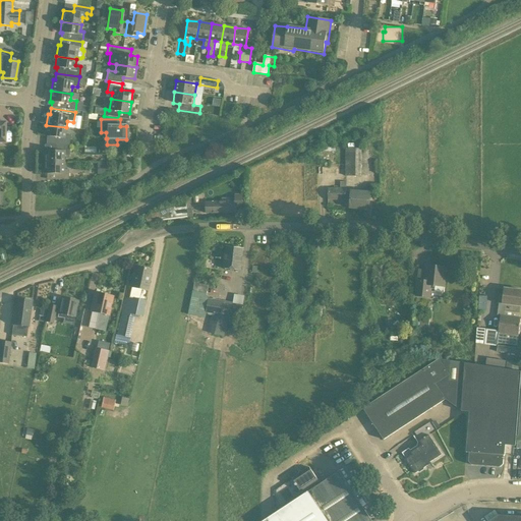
[(47,136),(46,143),(69,146),(70,135),(65,134),(66,127),(46,125),(45,136),(47,136)]
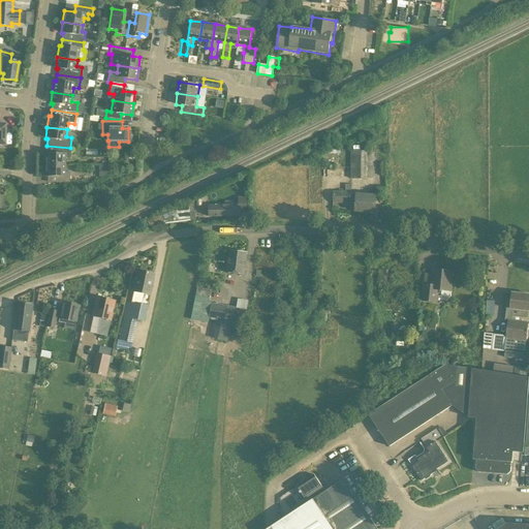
[(65,165),(65,158),(70,158),(70,148),(47,146),(47,153),(44,153),(44,165),(65,165)]
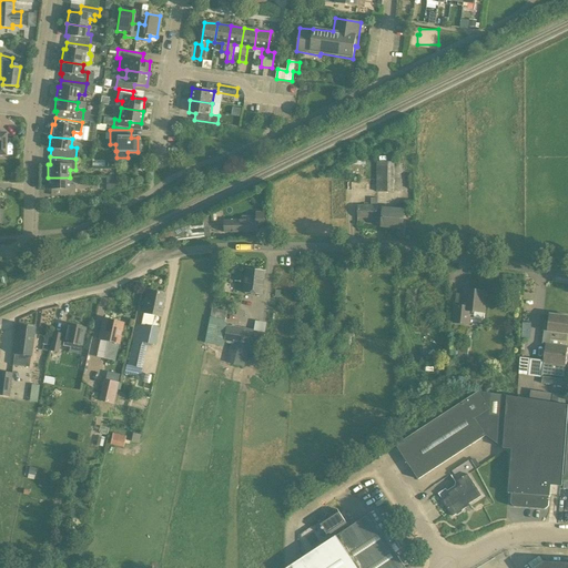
[(377,162),(376,192),(394,192),(394,162),(377,162)]
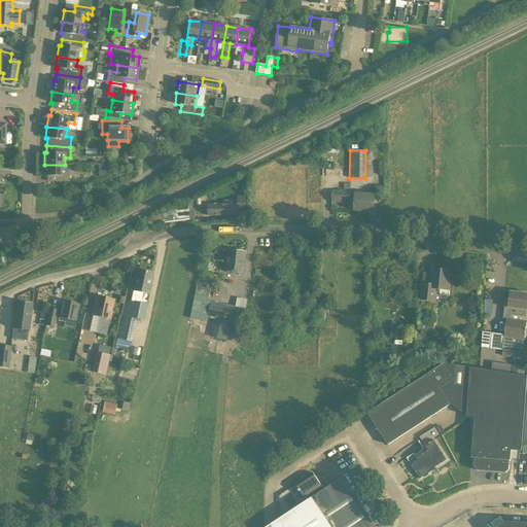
[(70,171),(65,171),(65,165),(44,165),(44,176),(47,176),(47,182),(69,182),(70,171)]
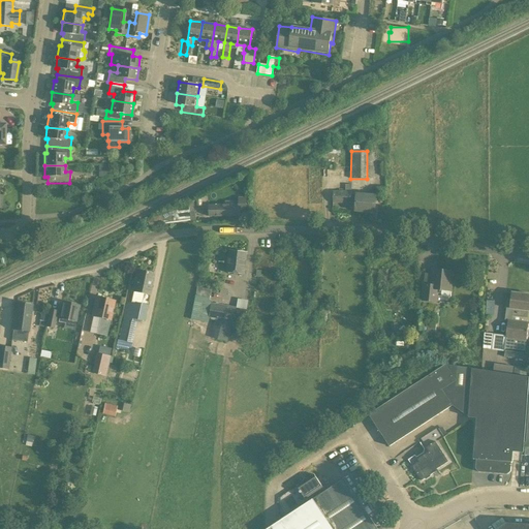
[(351,200),(355,201),(355,212),(375,213),(376,196),(351,194),(351,191),(352,184),(345,184),(345,191),(333,191),(333,204),(351,204),(351,200)]
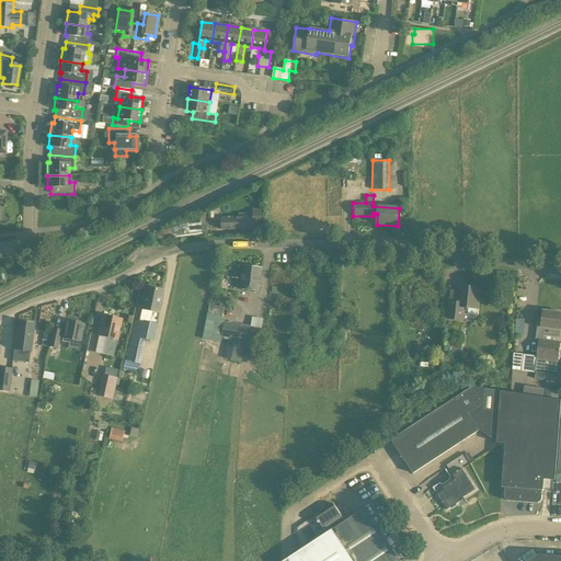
[(253,209),(253,214),(239,214),(239,218),(221,218),(221,230),(255,229),(255,227),(261,226),(261,224),(262,224),(262,209),(253,209)]
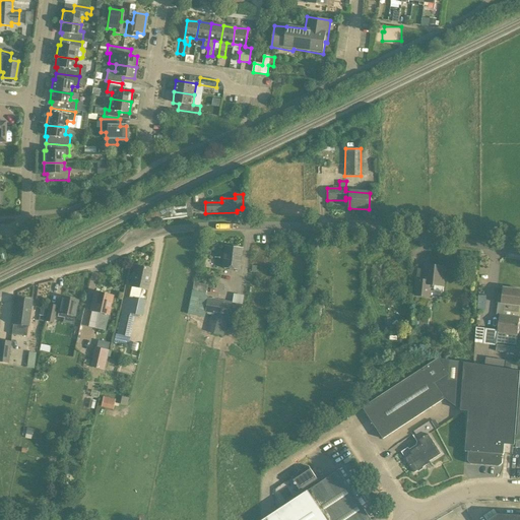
[(225,247),(222,268),(241,270),(243,249),(225,247)]
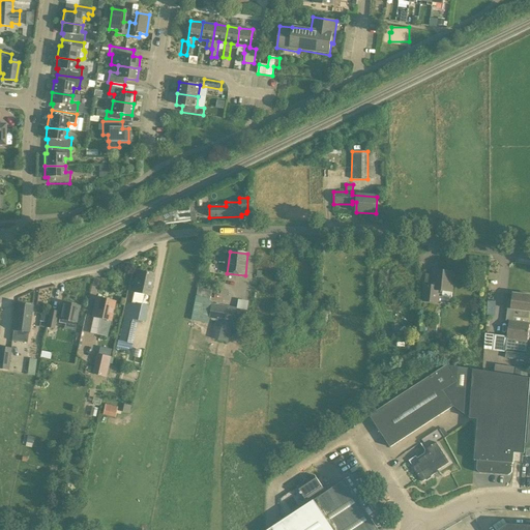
[(452,292),(453,281),(452,281),(452,272),(434,270),(433,287),(424,286),(422,301),(437,302),(438,294),(442,295),(442,291),(452,292)]
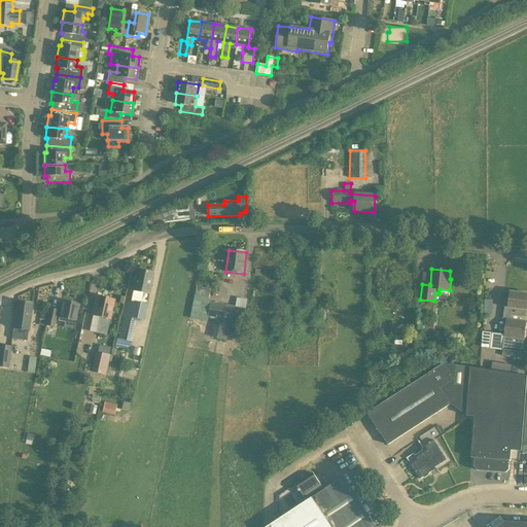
[(141,303),(143,293),(149,294),(153,274),(136,270),(132,290),(129,290),(117,337),(116,337),(114,347),(127,351),(129,343),(123,342),(124,339),(133,341),(134,330),(134,319),(143,321),(147,304),(141,303)]
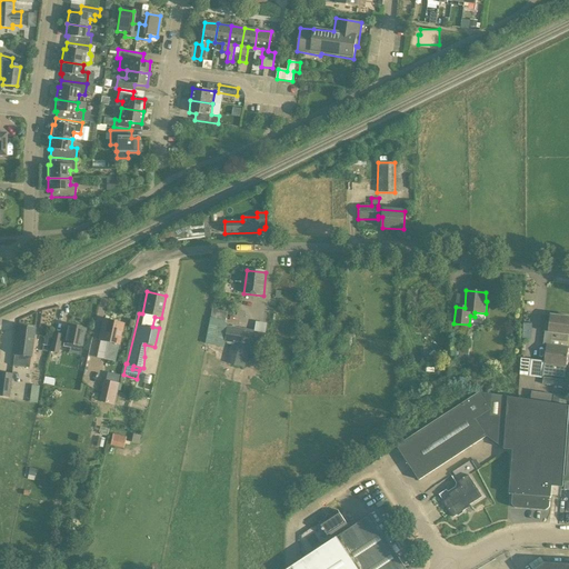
[(212,308),(210,318),(226,321),(228,312),(212,308)]
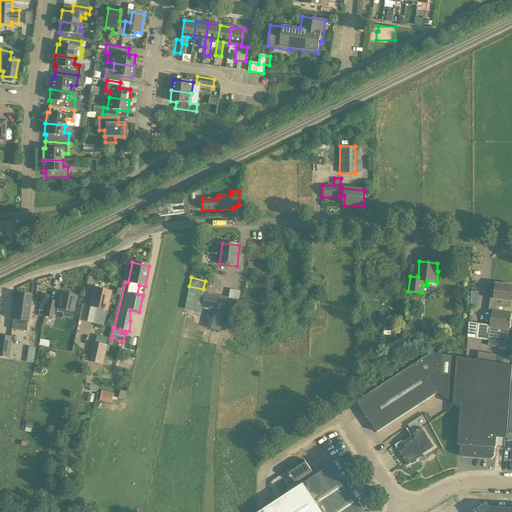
[(511,285),(495,284),(495,290),(490,289),(489,298),(490,298),(489,310),(492,310),(490,325),(477,324),(476,339),(489,340),(489,337),(508,340),(511,312),(511,285)]
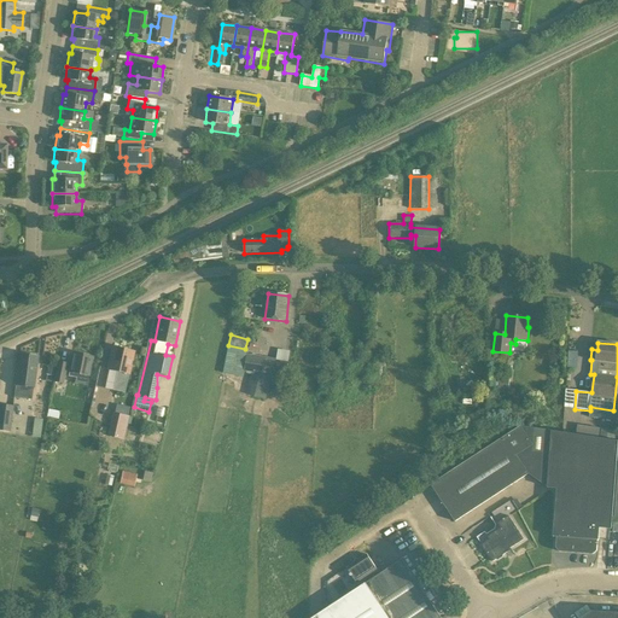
[(124,394),(128,374),(134,353),(112,348),(108,369),(117,372),(112,390),(124,394)]
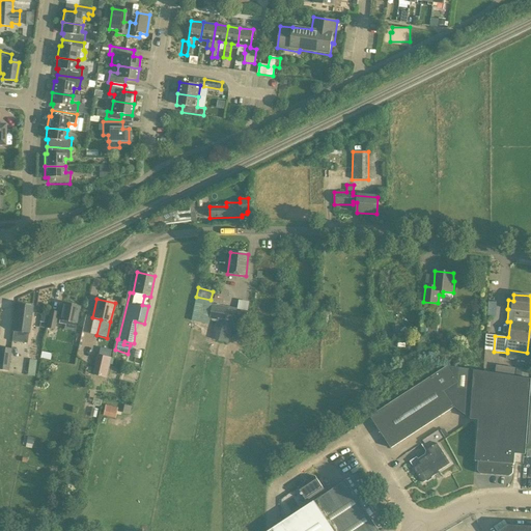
[(217,322),(212,338),(228,343),(233,324),(245,326),(248,303),(239,302),(238,310),(213,305),(211,320),(217,322)]
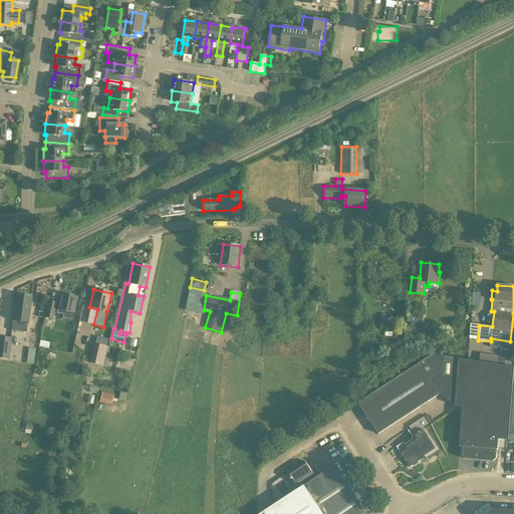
[(71,320),(73,312),(76,297),(60,294),(57,309),(63,310),(61,318),(71,320)]
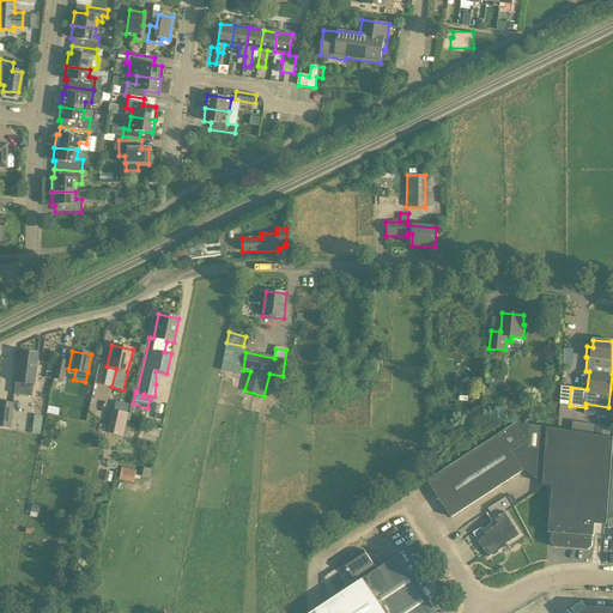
[(31,396),(32,383),(37,354),(19,352),(13,394),(31,396)]
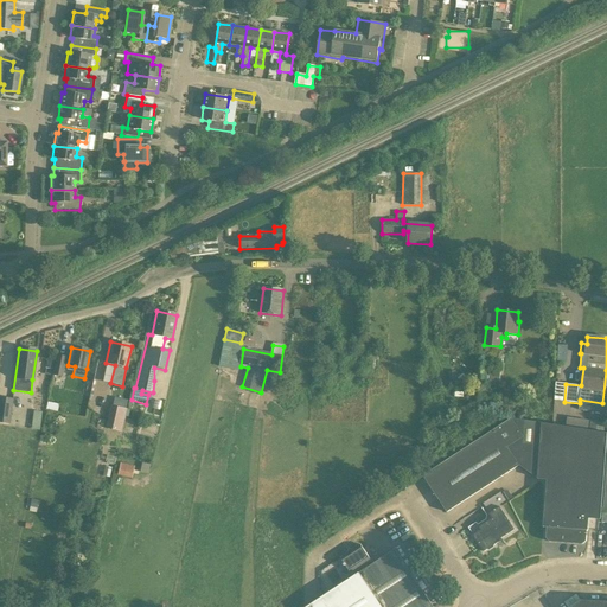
[(52,375),(62,377),(66,357),(56,355),(55,360),(53,370),(52,375)]
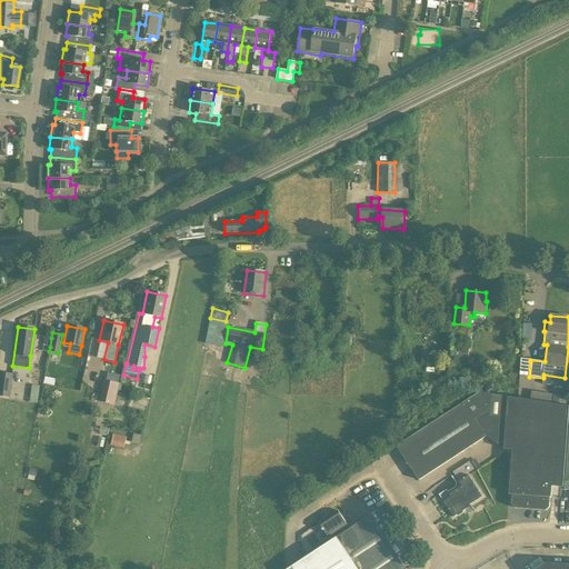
[(50,347),(51,338),(45,336),(42,346),(50,347)]
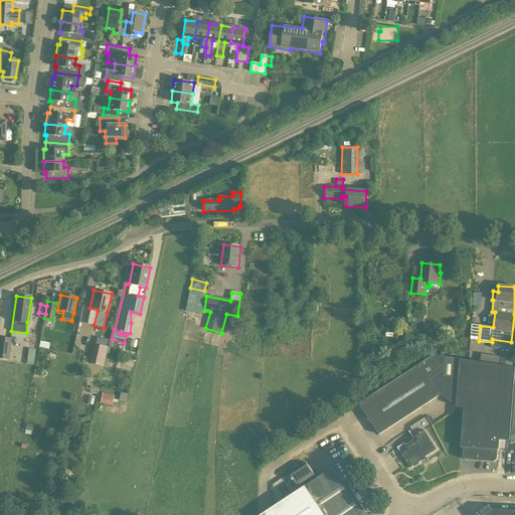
[(414,324),(424,325),(424,316),(414,315),(414,324)]
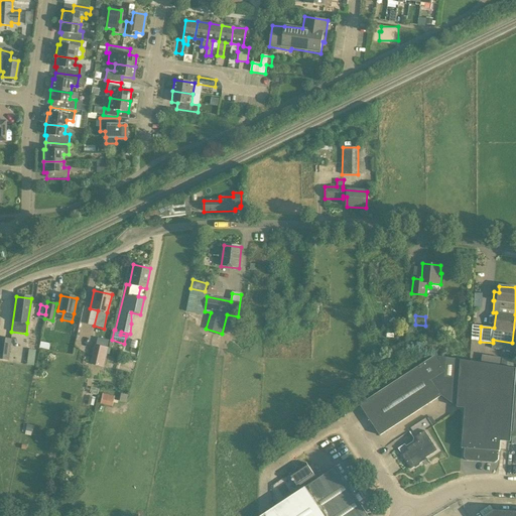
[(11,339),(0,337),(0,359),(8,361),(11,339)]
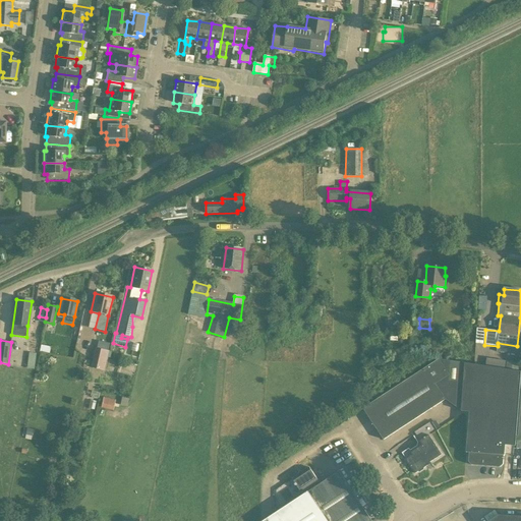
[(95,348),(91,367),(104,370),(107,357),(110,358),(111,351),(95,348)]
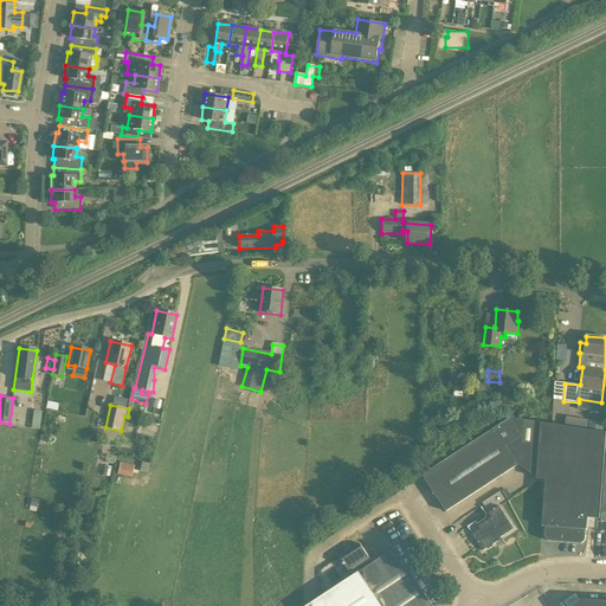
[(522,437),(510,418),(423,475),(446,511),(519,465),(507,447),(522,437)]
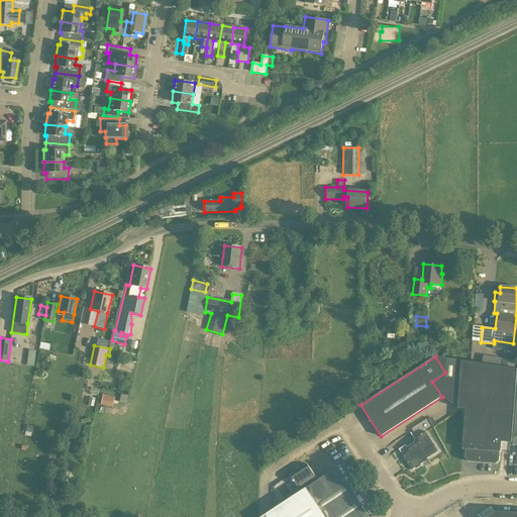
[(502,442),(511,442),(516,371),(516,369),(460,365),(457,408),(466,409),(462,449),(466,449),(464,458),(468,461),(496,463),(499,461),(500,452),(501,452),(502,442)]
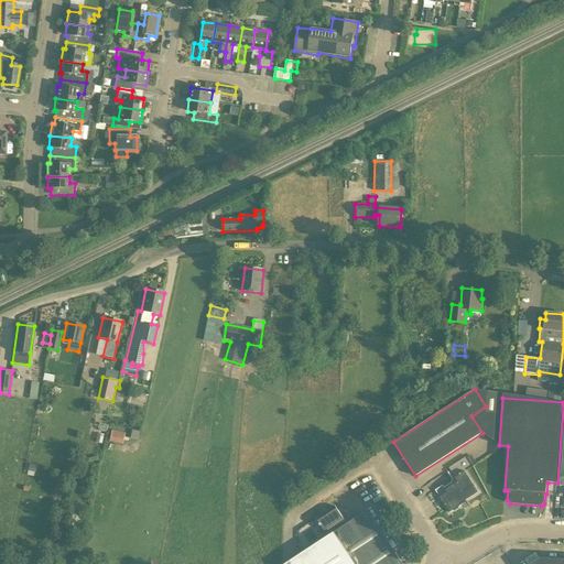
[(109,440),(122,444),(126,433),(112,429),(109,440)]
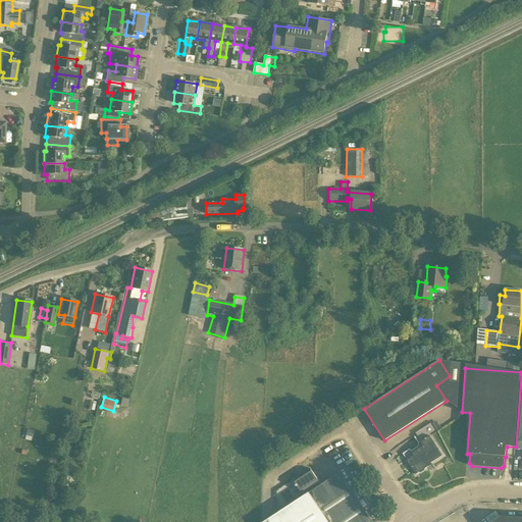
[(23,438),(33,439),(34,430),(24,429),(23,438)]
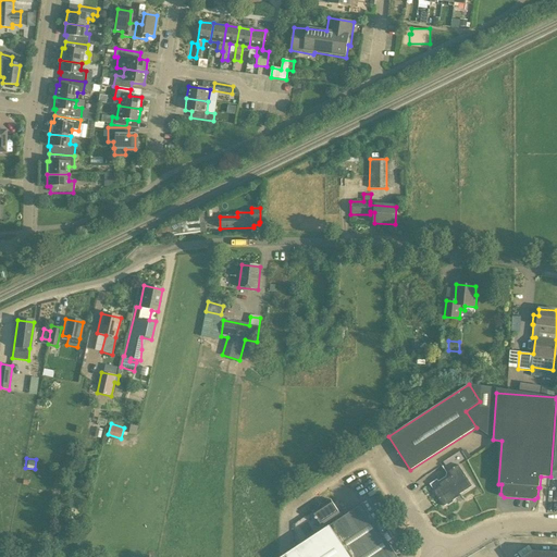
[(460,494),(472,486),(459,466),(449,472),(452,477),(441,483),(441,485),(442,487),(435,491),(435,493),(444,507),(447,505),(449,505),(454,503),(454,500),(460,496),(460,494)]
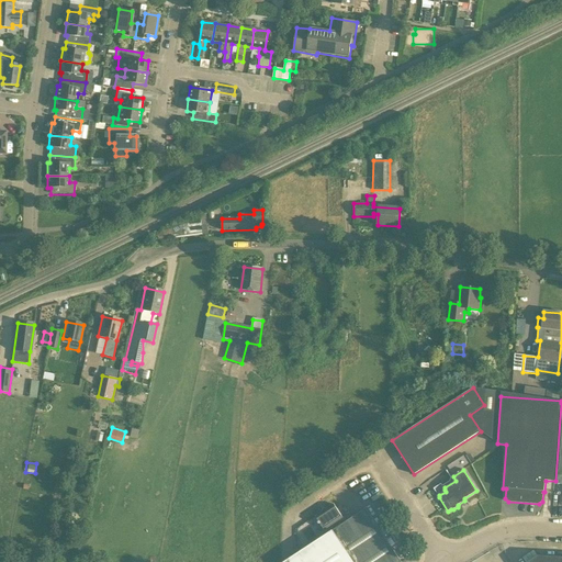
[(344,519),(334,504),(315,517),(325,531),(344,519)]
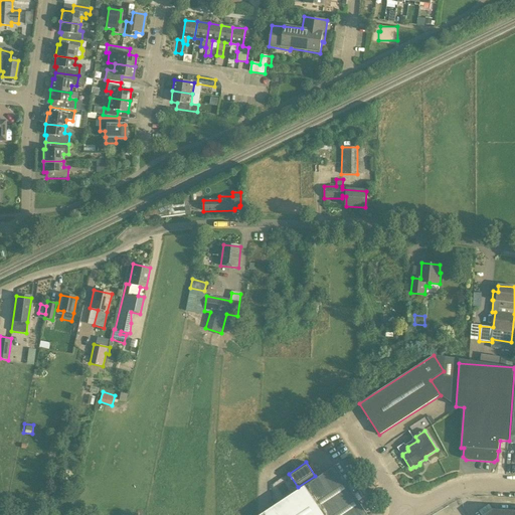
[(261,514),(367,514),(335,467),(261,514)]
